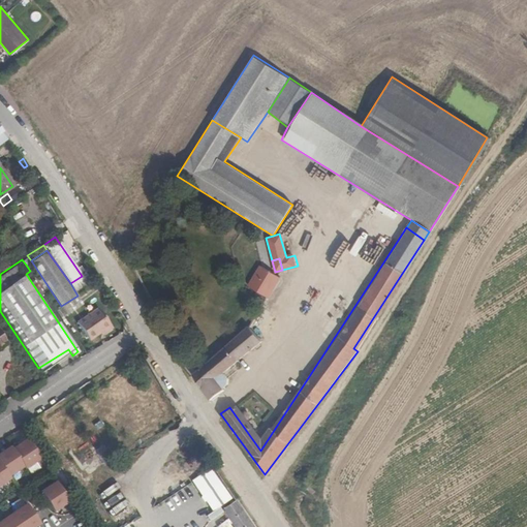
[(26,265),(30,271),(44,291),(49,287),(31,260),(26,265)]
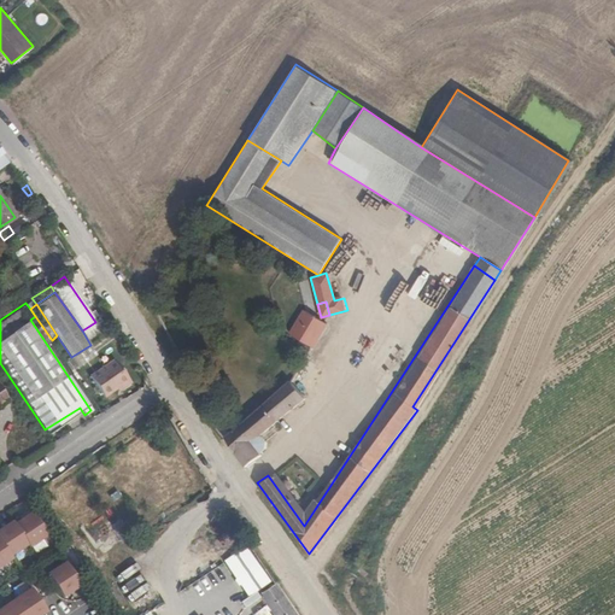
[(323,322),(303,310),(290,334),(311,346),(323,322)]
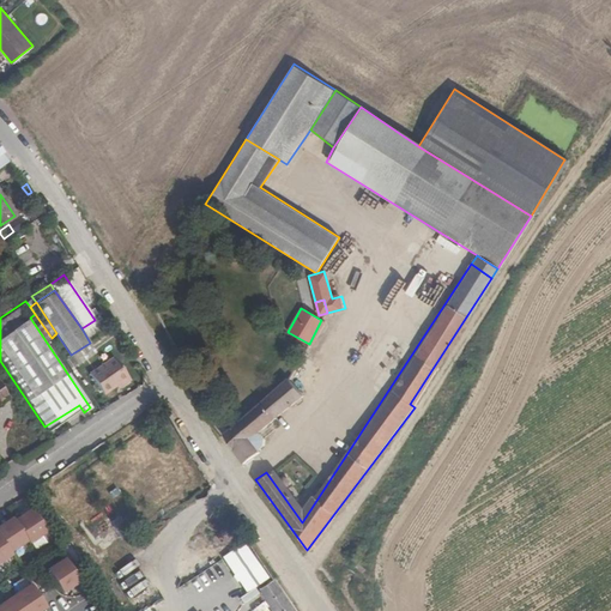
[(97,318),(95,320),(82,328),(90,343),(107,332),(97,318)]
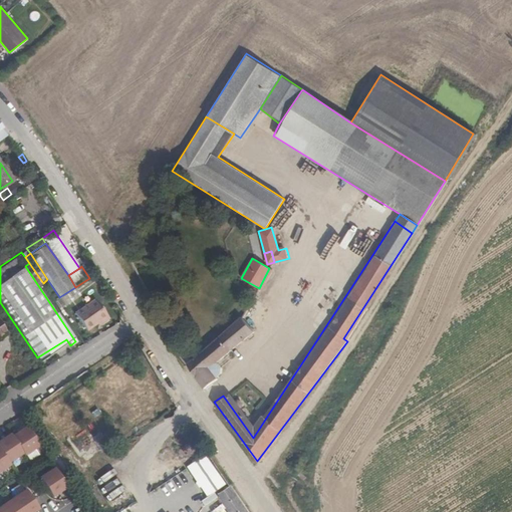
[(95,317),(96,320),(106,313),(93,294),(72,308),(84,325),(95,317)]
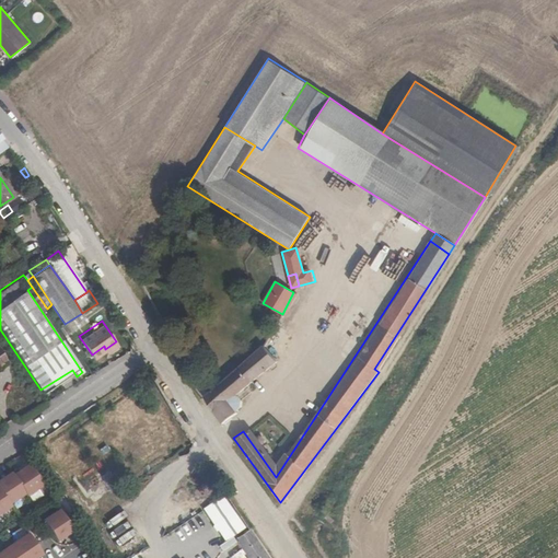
[(263,344),(202,396),(222,423),(235,413),(230,405),(253,385),(250,381),(275,360),(263,344)]
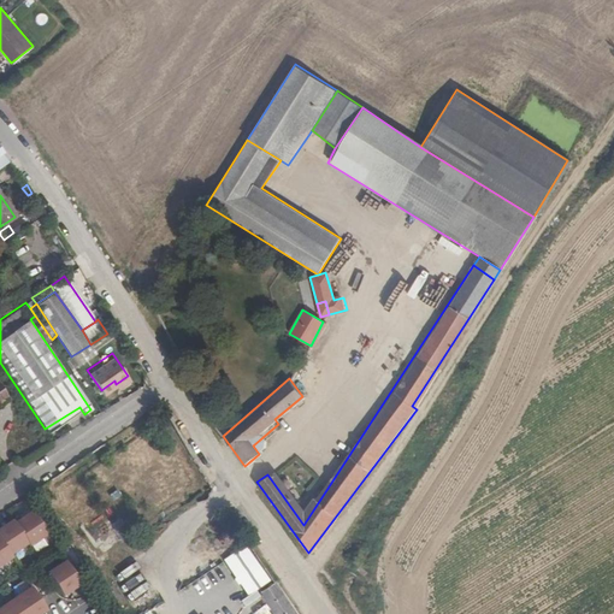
[(13,520),(28,541),(29,543),(47,532),(31,508),(13,520)]
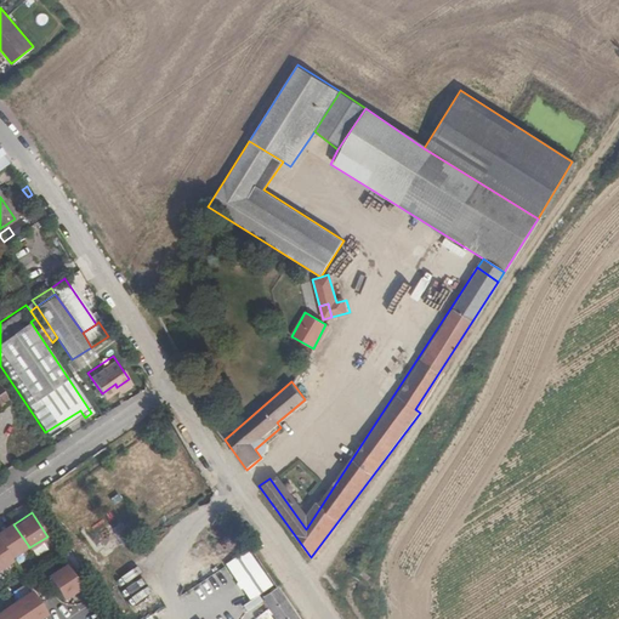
[(66,563),(75,577),(134,539),(118,516),(60,555),(66,563)]
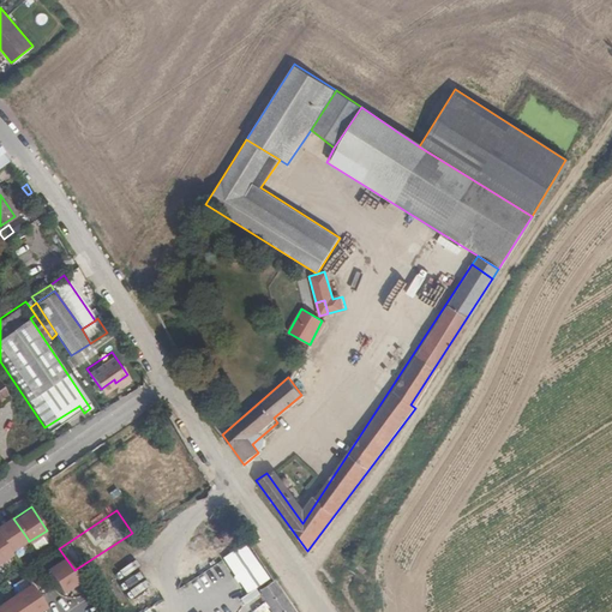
[(0,535),(10,551),(28,539),(13,519),(6,522),(5,520),(0,523),(0,535)]
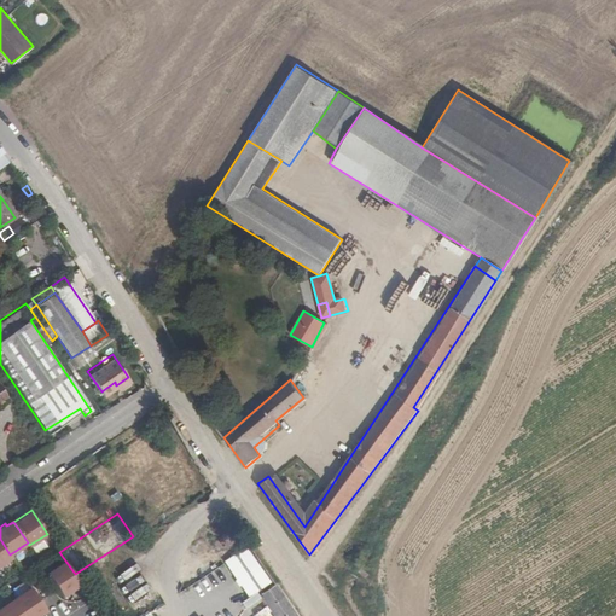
[(0,564),(12,557),(10,555),(0,539),(0,564)]
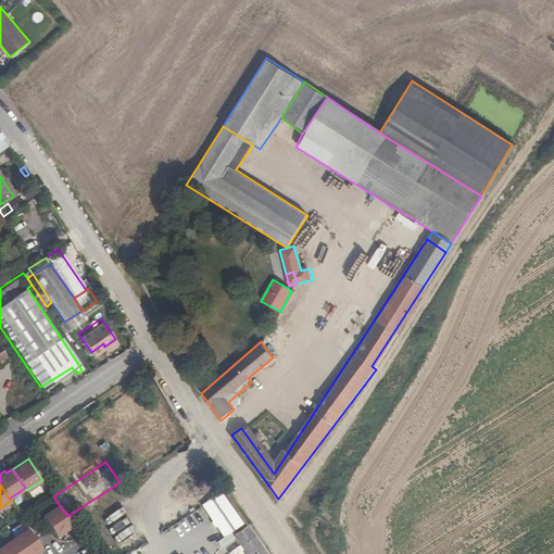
[(212,515),(225,504),(219,496),(205,507),(212,515)]
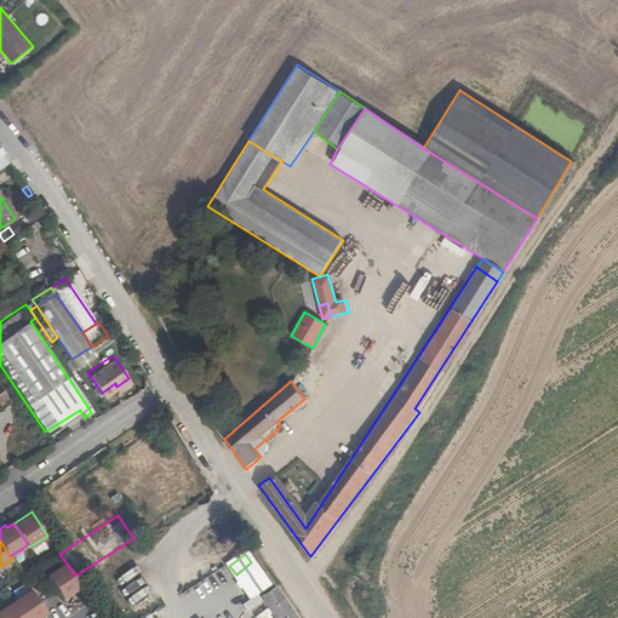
[(66,562),(47,573),(64,598),(81,585),(75,576),(66,562)]
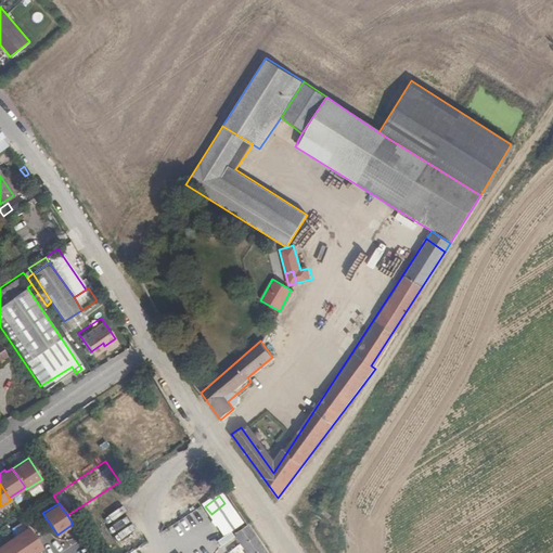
[(105,518),(113,532),(129,525),(121,510),(105,518)]
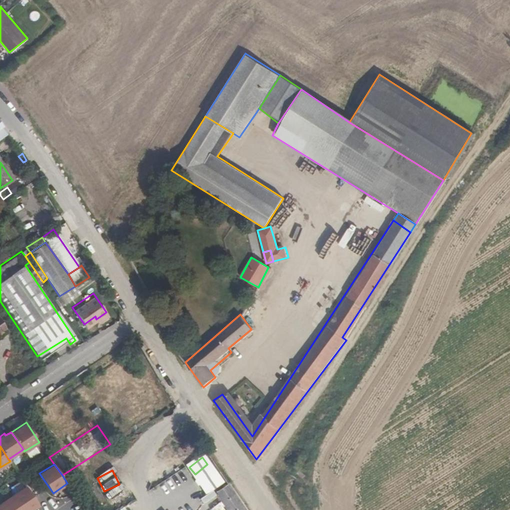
[(25,484),(10,494),(20,509),(28,509),(38,504),(25,484)]
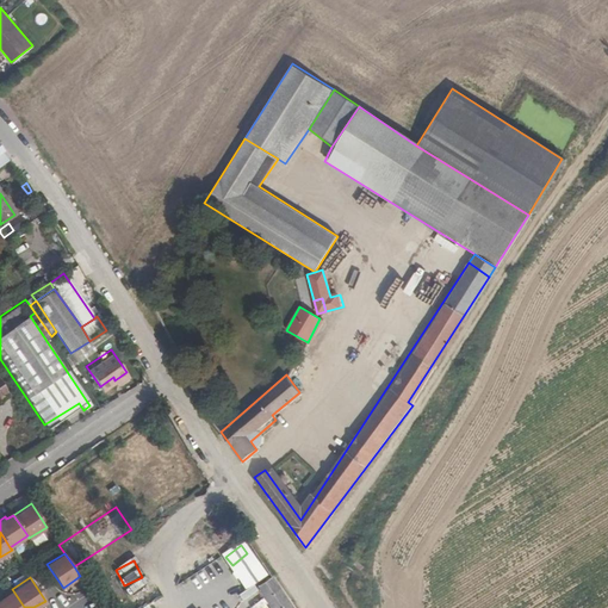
[(246,590),(256,584),(253,577),(242,584),(246,590)]
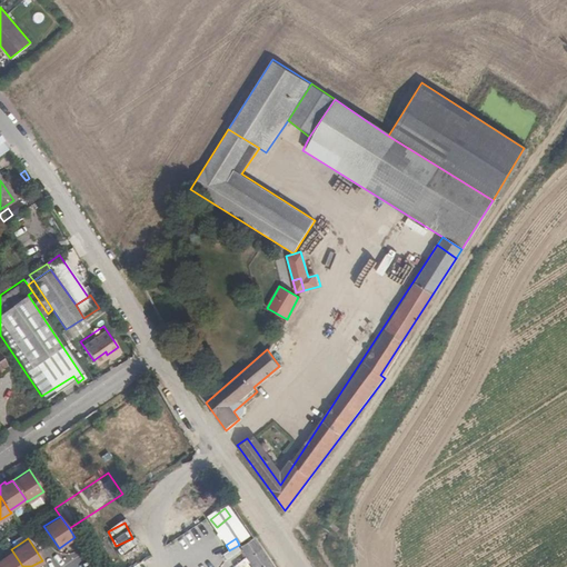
[(271,566),(254,538),(241,546),(254,566),(271,566)]
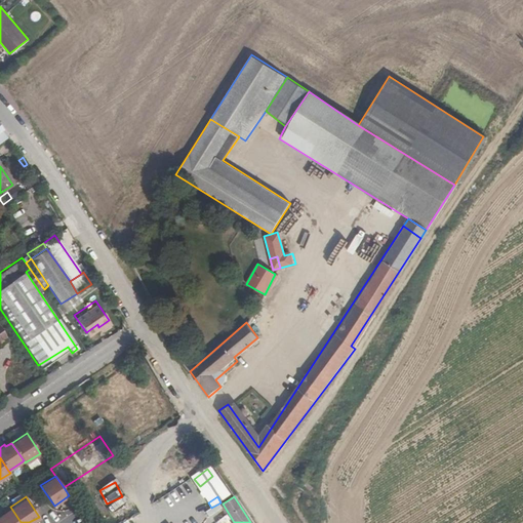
[(0,522),(21,522),(10,507),(0,513),(0,522)]
